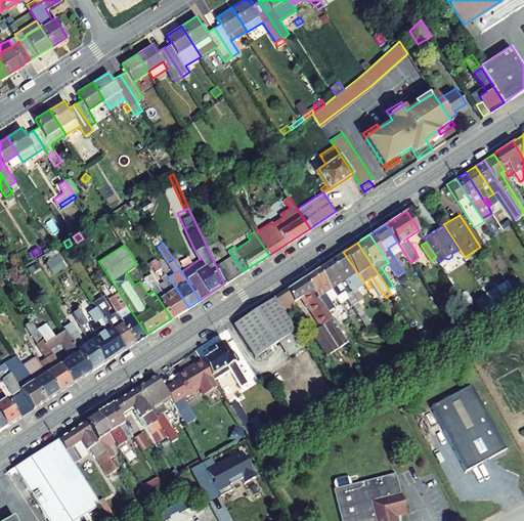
[(355,287),(363,281),(343,252),(332,259),(357,300),(362,297),(355,287)]
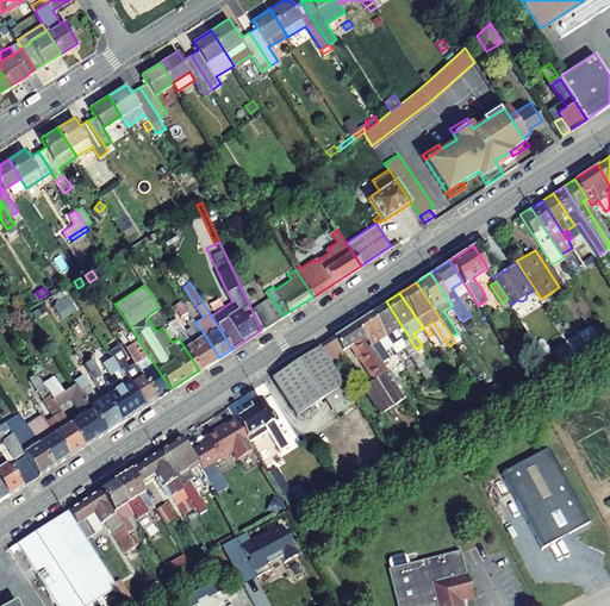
[(53,304),(63,317),(76,307),(66,294),(53,304)]
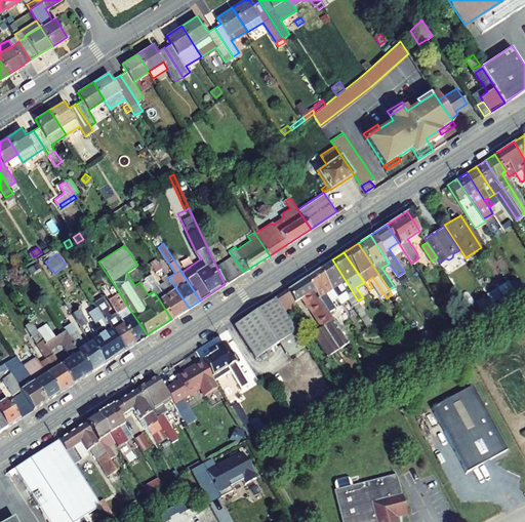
[(234,278),(243,272),(233,256),(225,262),(234,278)]
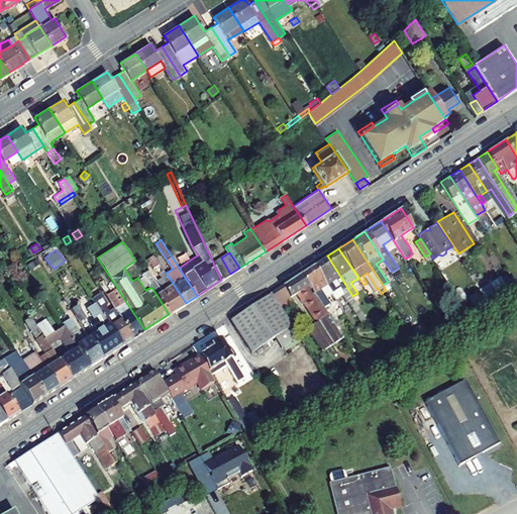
[(147,258),(153,267),(160,263),(153,253),(147,258)]
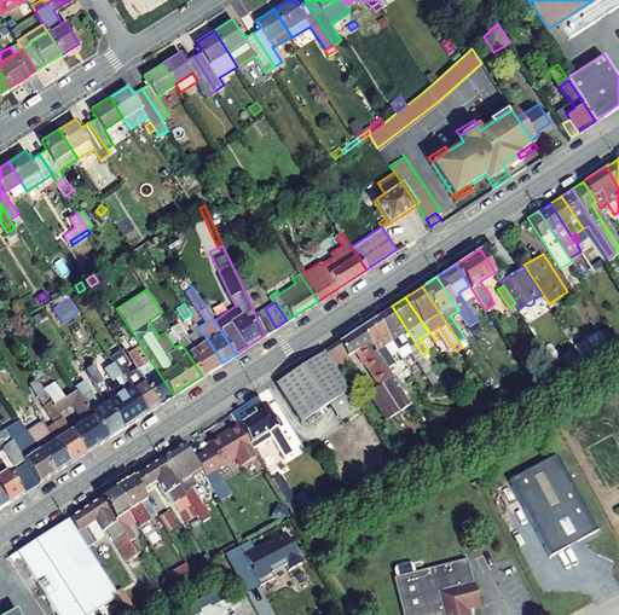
[(417,358),(422,354),(392,306),(376,315),(403,355),(410,350),(416,359),(417,358)]
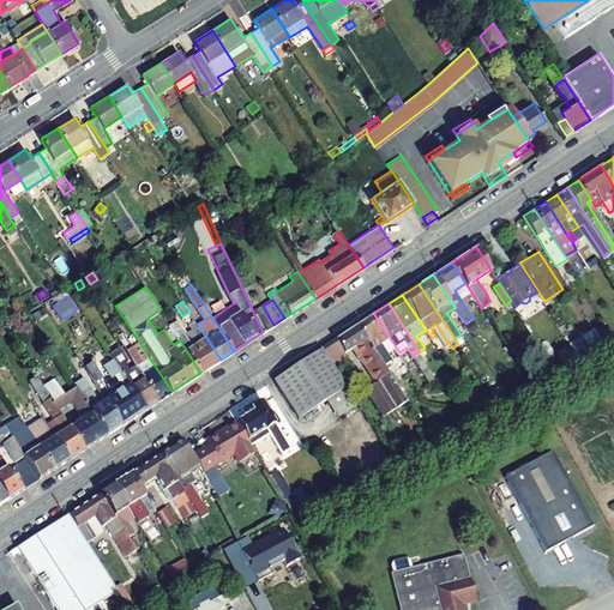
[(263,332),(274,325),(263,306),(253,312),(263,332)]
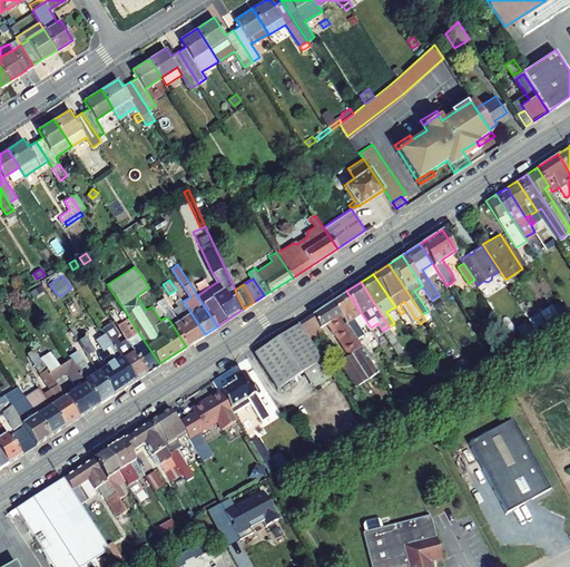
[(332,301),(356,338),(363,333),(363,332),(371,328),(346,291),(332,301)]
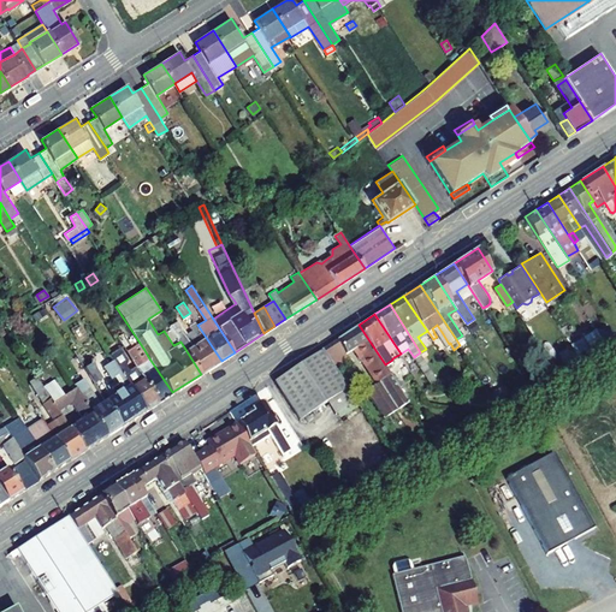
[(126,338),(114,320),(110,324),(122,342),(126,338)]
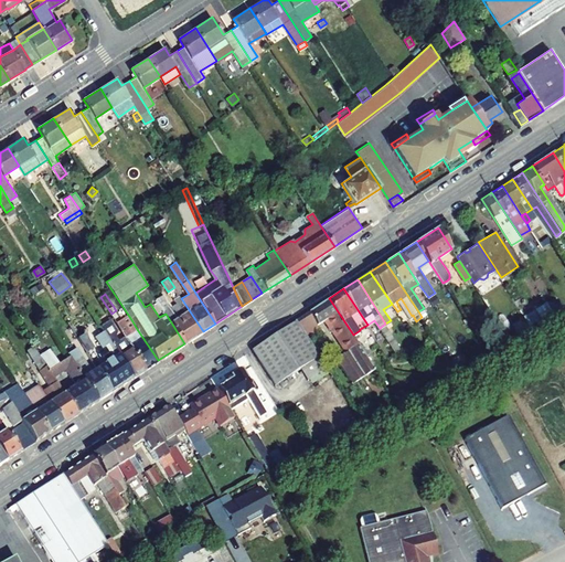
[(166,314),(184,343),(203,331),(181,298),(179,295),(173,298),(177,303),(171,306),(163,294),(156,298),(166,314)]
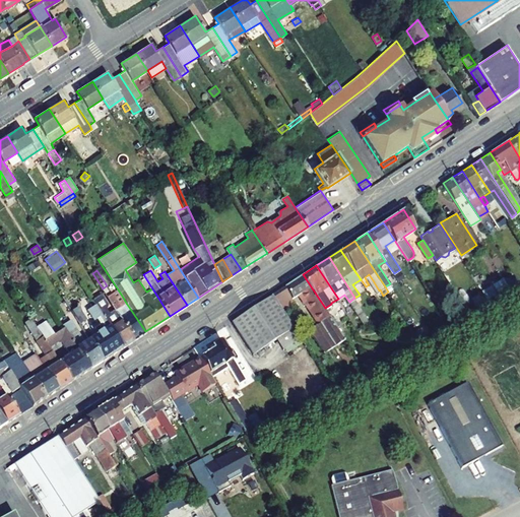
[(60,282),(65,279),(62,274),(53,279),(75,316),(95,303),(92,299),(91,296),(74,306),(60,282)]
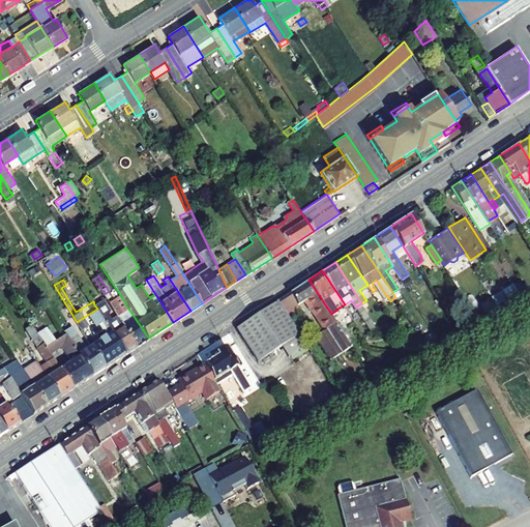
[(330,358),(351,346),(331,314),(308,280),(277,299),(288,316),(299,308),(297,303),(304,299),(323,329),(315,334),(330,358)]
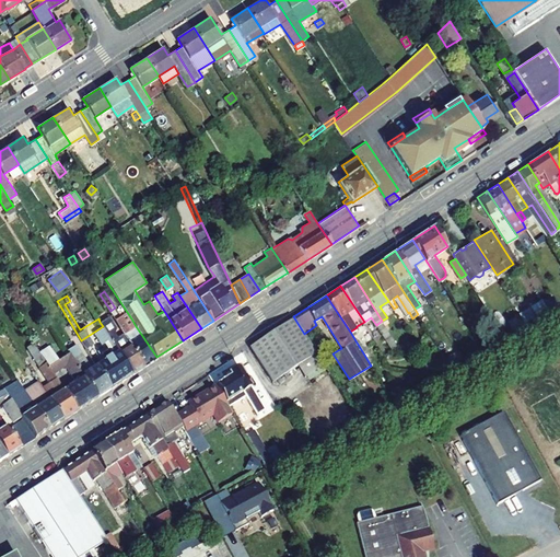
[(396,305),(401,302),(397,296),(393,299),(396,305)]
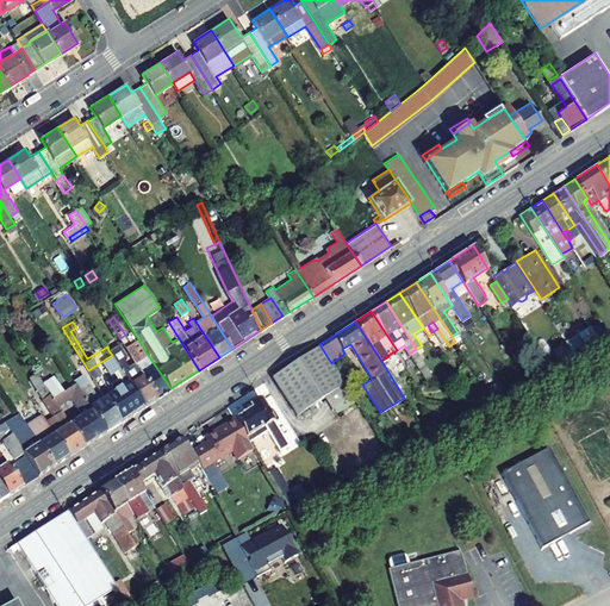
[(591,325),(598,337),(609,330),(609,329),(607,324),(605,325),(604,324),(601,326),(597,322),(591,325)]
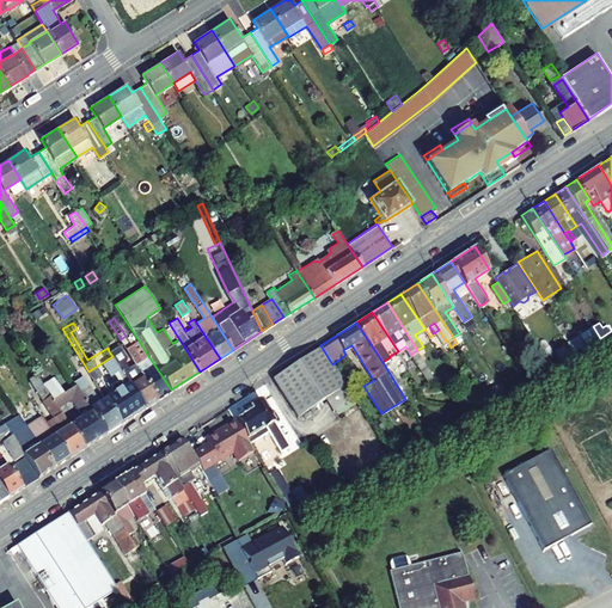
[(580,333),(587,345),(600,338),(593,326),(593,325),(580,333)]
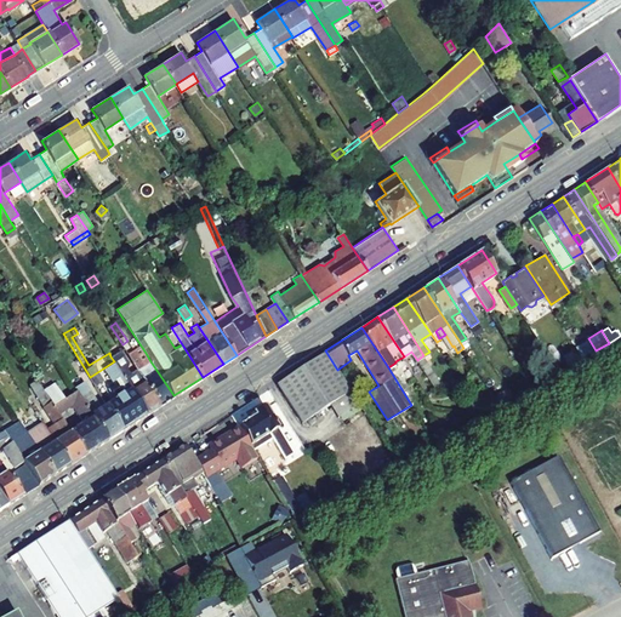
[(91,349),(98,344),(95,337),(86,343),(91,349)]
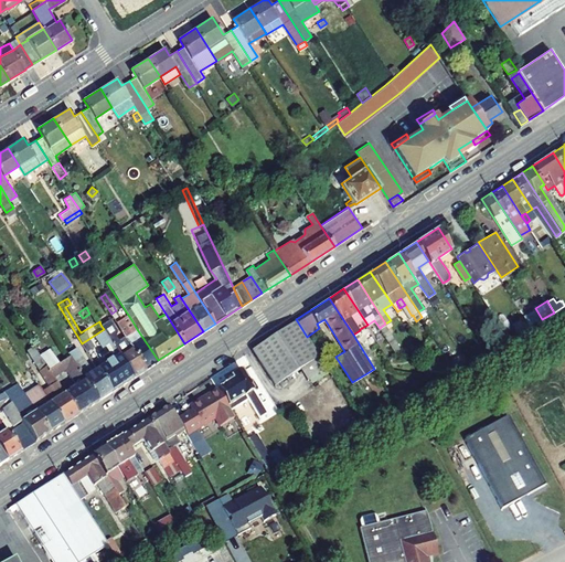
[(130,332),(126,326),(116,310),(112,314),(125,335),(147,368),(158,360),(137,329),(130,332)]
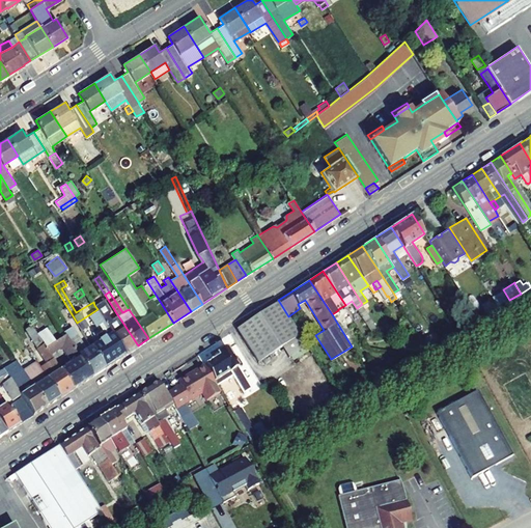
[(98,309),(126,354),(138,345),(117,314),(111,318),(109,314),(110,309),(104,299),(94,305),(98,309)]
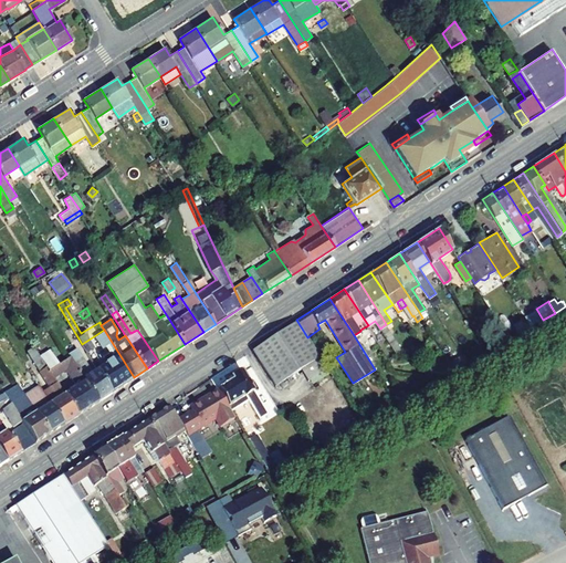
[(275,384),(301,367),(308,378),(310,377),(325,367),(326,366),(307,337),(296,320),(252,348),(275,384)]
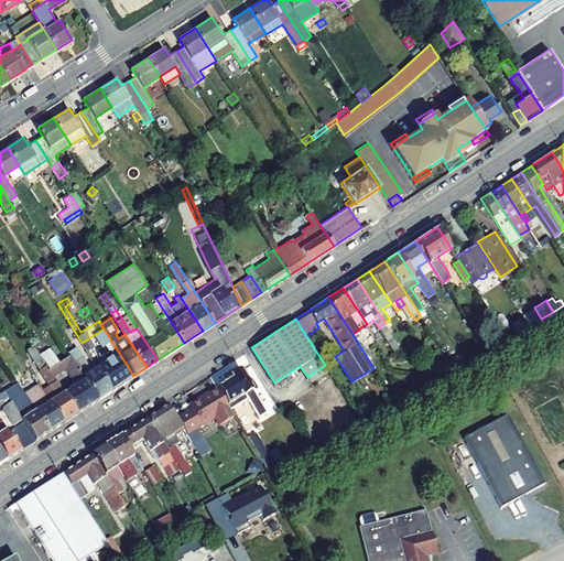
[(126,325),(130,332),(137,328),(132,321),(126,325)]
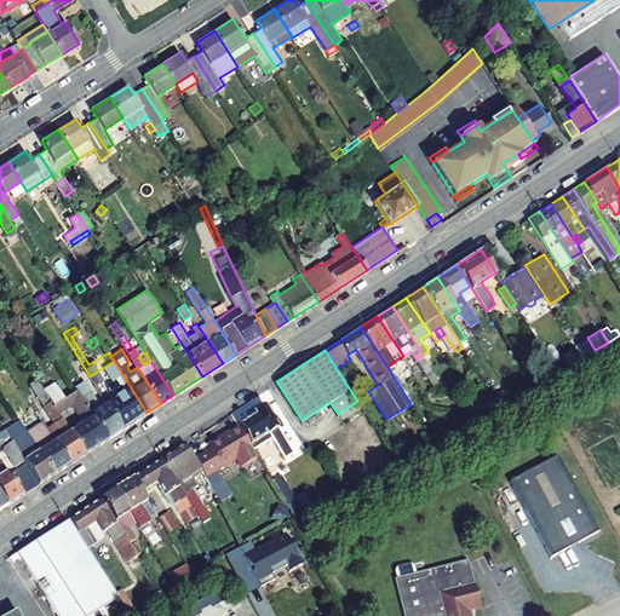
[(436,387),(442,384),(441,383),(426,358),(420,362),(436,387)]
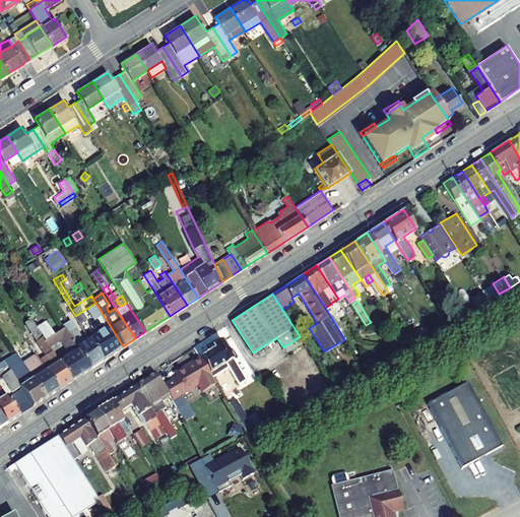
[(75,316),(89,338),(103,359),(123,346),(95,303),(75,316)]
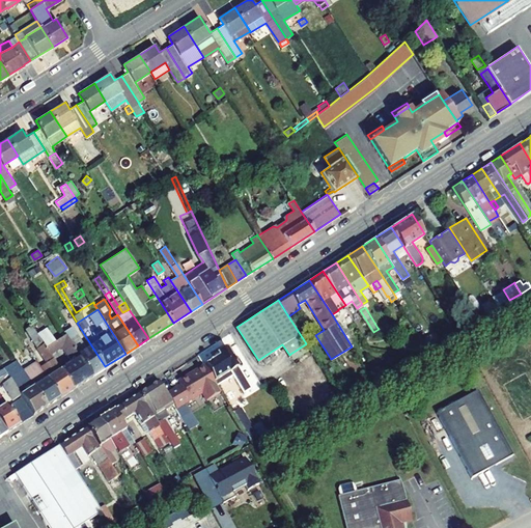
[(37,346),(38,345),(48,361),(47,361),(53,371),(47,376),(60,396),(74,387),(37,332),(32,323),(25,328),(37,346)]
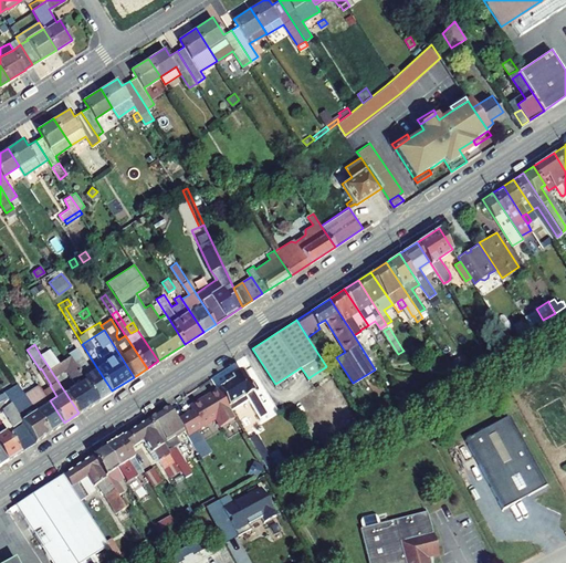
[(40,354),(79,413),(98,399),(73,360),(70,355),(60,362),(50,347),(40,354)]
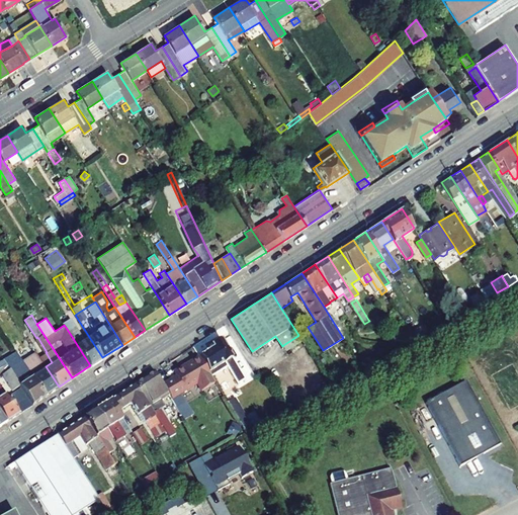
[(85,340),(75,324),(67,329),(90,365),(102,357),(89,337),(85,340)]
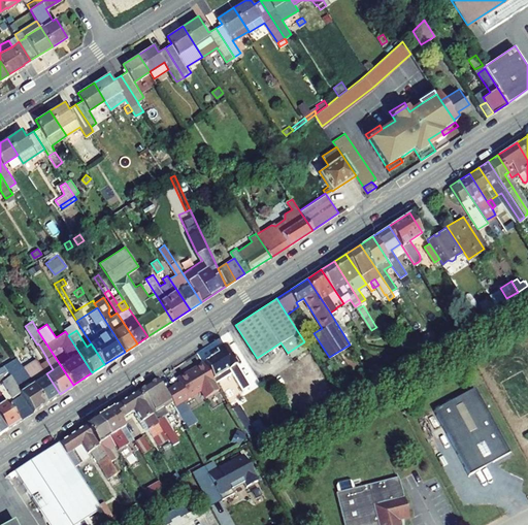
[(307,347),(303,342),(289,352),(292,357),(307,347)]
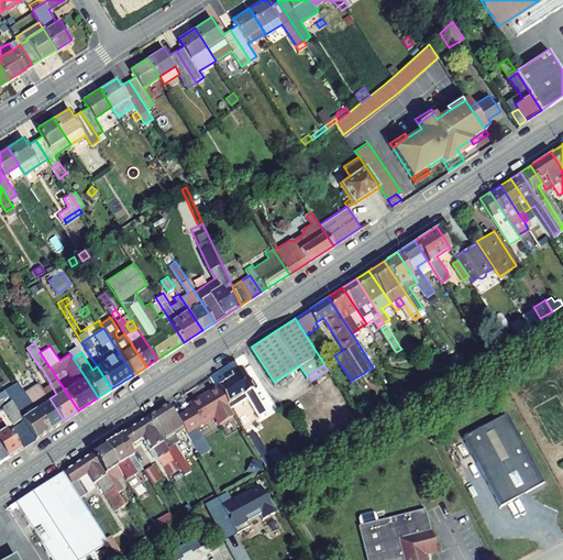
[(217,385),(227,403),(229,401),(234,397),(236,402),(246,396),(258,416),(266,410),(241,368),(230,374),(231,376),(227,379),(223,379),(218,382),(218,384),(217,385)]
